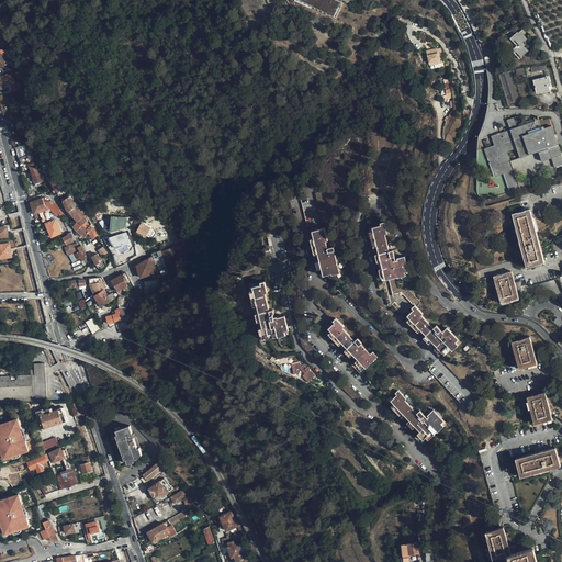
[(543,32),(561,26),(561,14),(538,22),(543,32)]
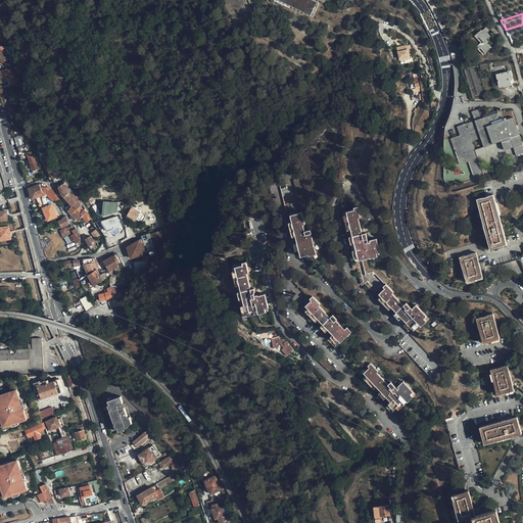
[(522,39),(522,28),(507,33),(511,43),(522,39)]
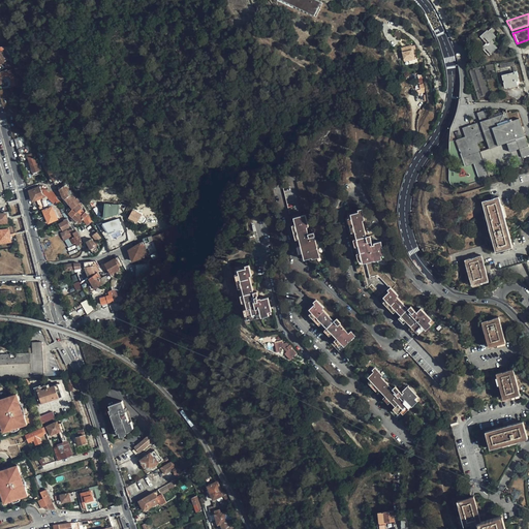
[(498,50),(495,47),(497,44),(494,41),(497,38),(493,34),(495,32),(492,29),(488,32),(487,31),(479,36),(486,44),(481,48),(489,57),(498,50)]
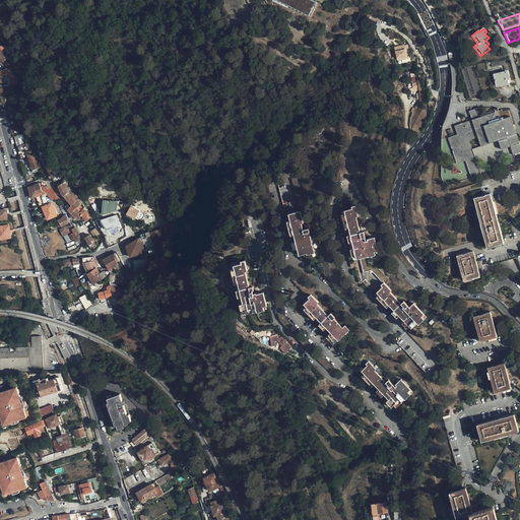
[(10,51),(7,46),(0,46),(0,61),(1,63),(10,56),(7,53),(10,51)]
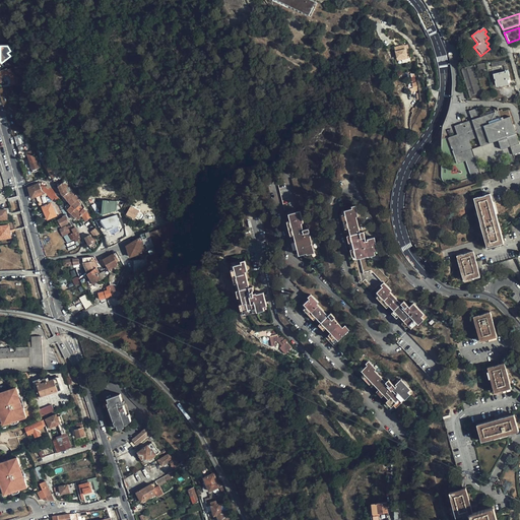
[(402,48),(402,49),(403,50),(397,52),(400,61),(403,60),(404,62),(410,61),(406,47),(402,48)]
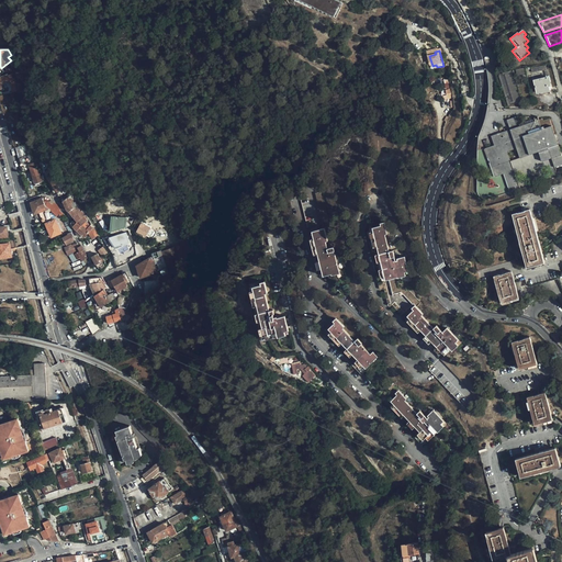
[(0,76),(0,88),(4,87),(2,82),(4,81),(9,93),(13,92),(22,89),(20,83),(18,85),(13,74),(8,75),(7,74),(6,74),(0,76)]
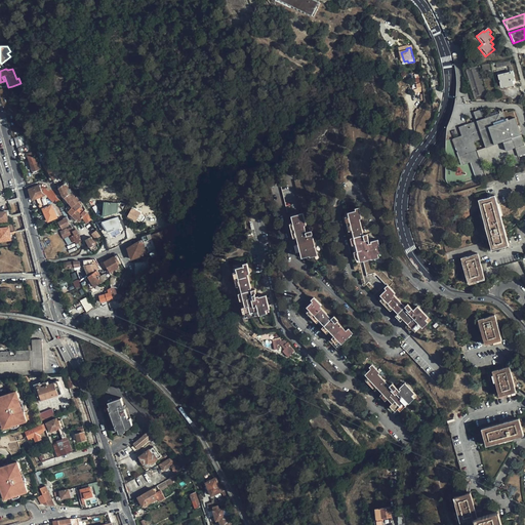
[(513,84),(511,78),(513,77),(512,72),(498,75),(501,86),(513,84)]
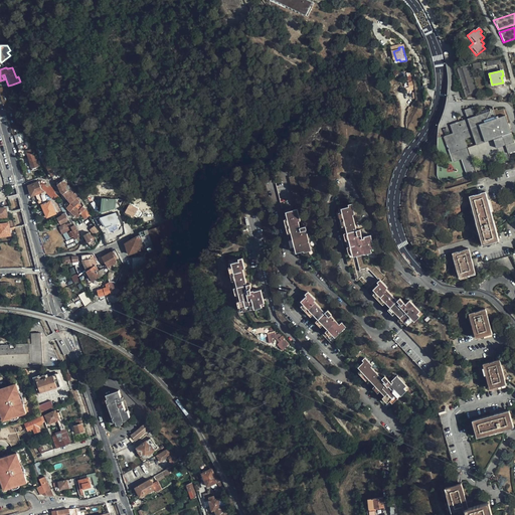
[(496,134),(498,133),(498,109),(495,110),(494,107),(475,106),(465,110),(468,118),(473,136),(474,136),(475,139),(478,138),(496,134)]
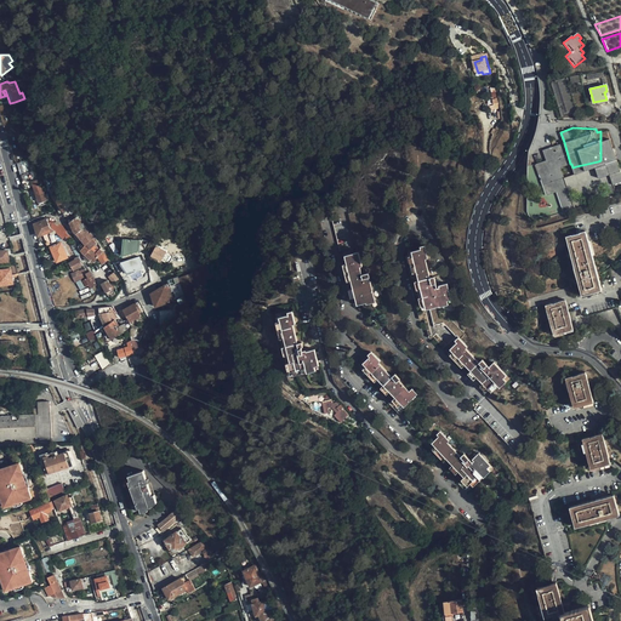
[(600,131),(600,160),(608,160),(617,159),(608,131),(602,134),(600,131)]
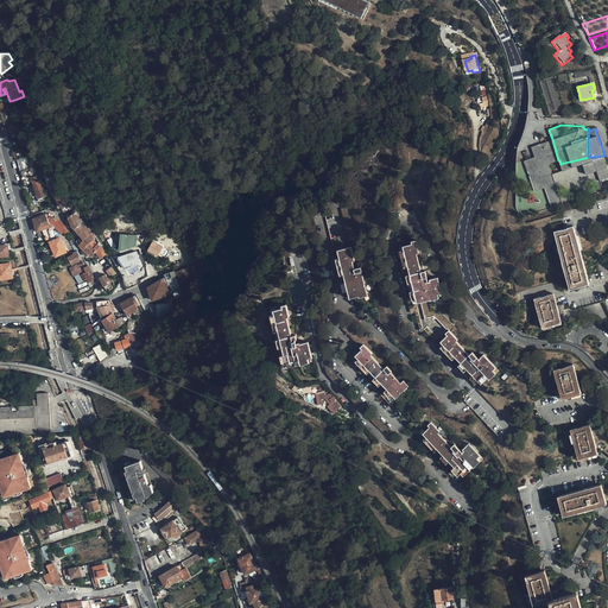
[(550,163),(558,160),(552,139),(532,146),(536,156),(526,159),(530,171),(532,172),(537,171),(543,170),(551,166),(550,163)]
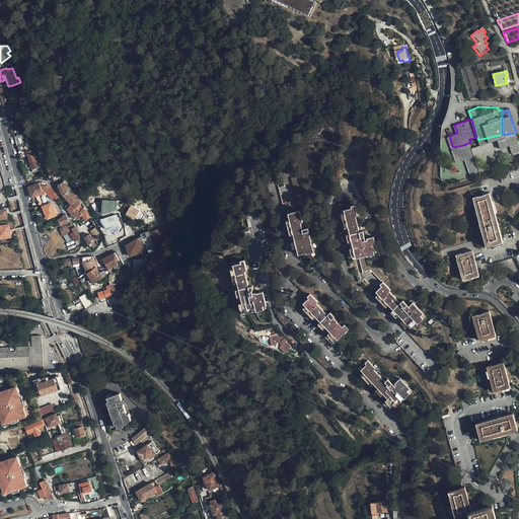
[(518,143),(516,133),(508,134),(508,140),(510,147),(513,155),(518,152),(518,143)]
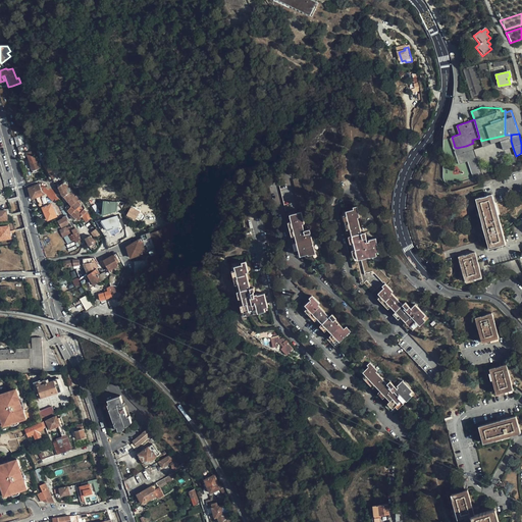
[(25,142),(23,135),(14,138),(16,146),(18,153),(30,150),(27,145),(25,142)]
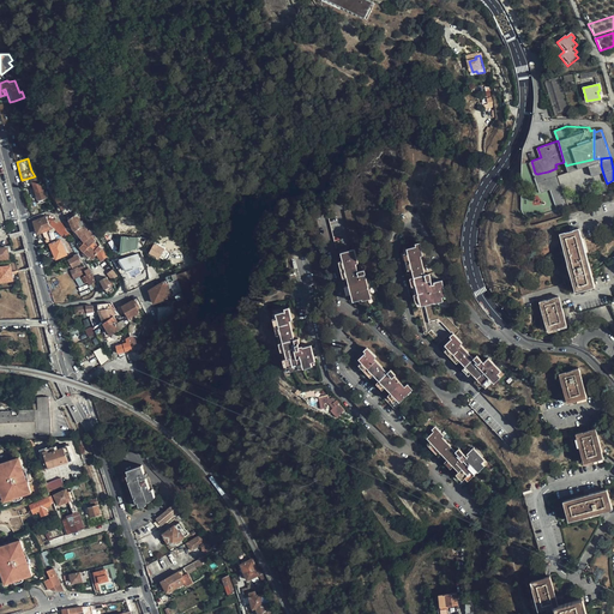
[(601,158),(594,158),(591,160),(570,164),(566,166),(569,173),(589,167),(600,163),(601,166),(601,158)]
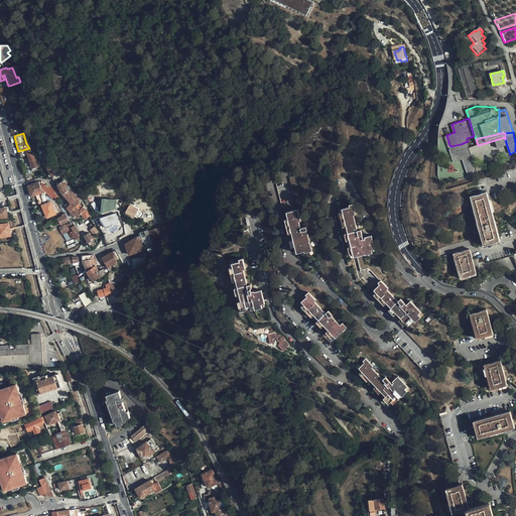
[(498,148),(505,146),(505,139),(504,137),(495,140),(498,148)]
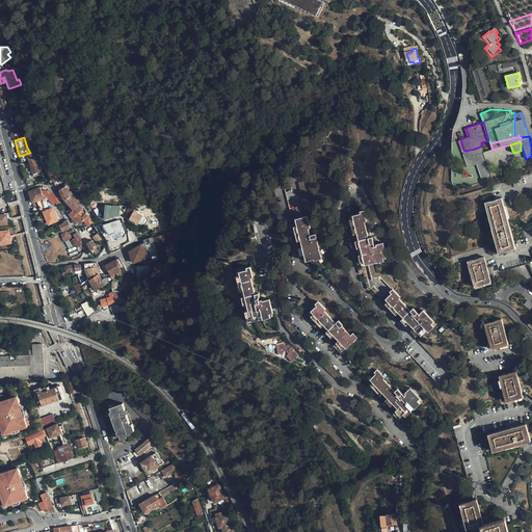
[(493,178),(482,145),(475,149),(470,150),(466,151),(463,150),(469,166),(477,163),(483,181),(493,178)]
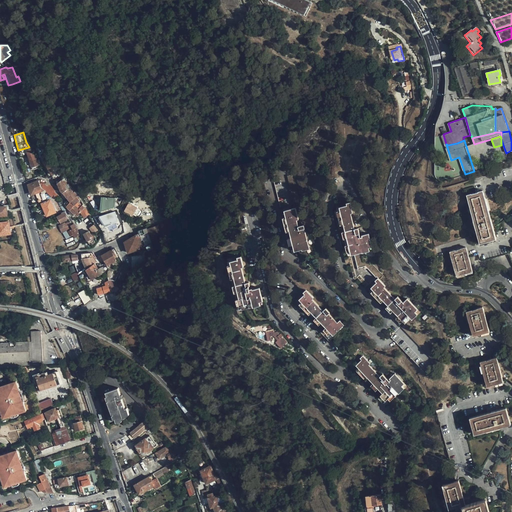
[(29,147),(18,150),(20,156),(27,153),(31,152),(29,147)]
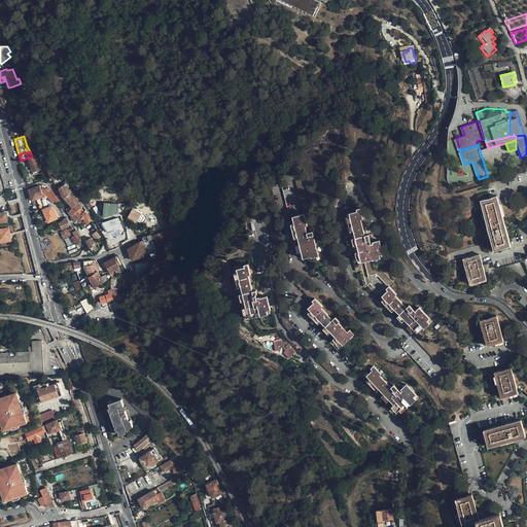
[(32,156),(28,157),(32,171),(40,169),(32,156)]
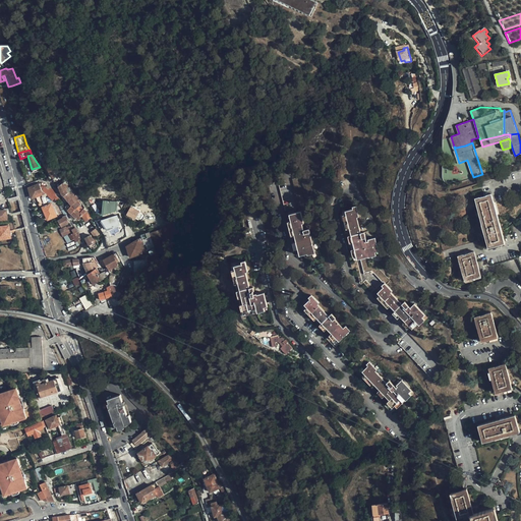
[(60,173),(55,165),(53,166),(50,160),(44,163),(52,177),(60,173)]
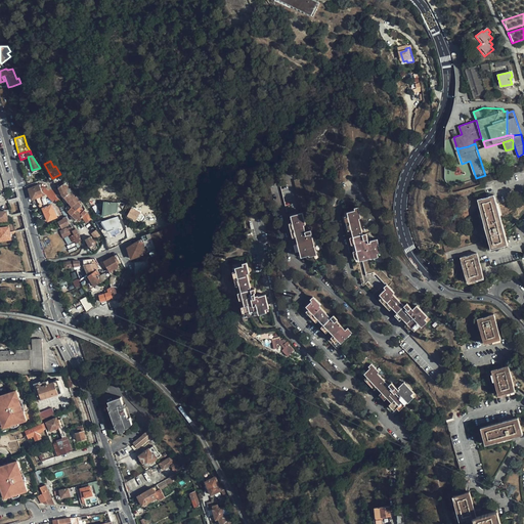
[(88,189),(91,185),(84,181),(81,185),(88,189)]
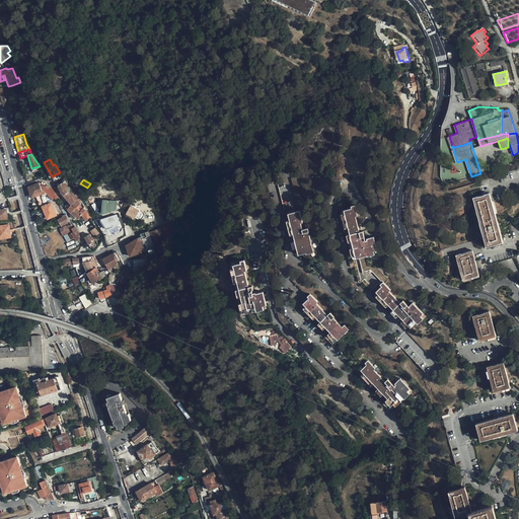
[(39,182),(28,188),(32,204),(39,202),(40,205),(42,204),(51,201),(56,199),(57,201),(60,198),(55,195),(57,193),(52,189),(50,191),(46,188),(47,186),(45,183),(39,181),(39,182)]
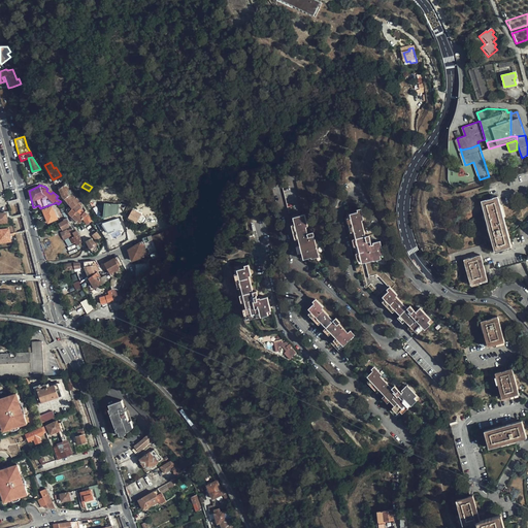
[(65,199),(72,194),(71,193),(69,191),(68,188),(66,189),(64,186),(59,189),(62,195),(65,199)]
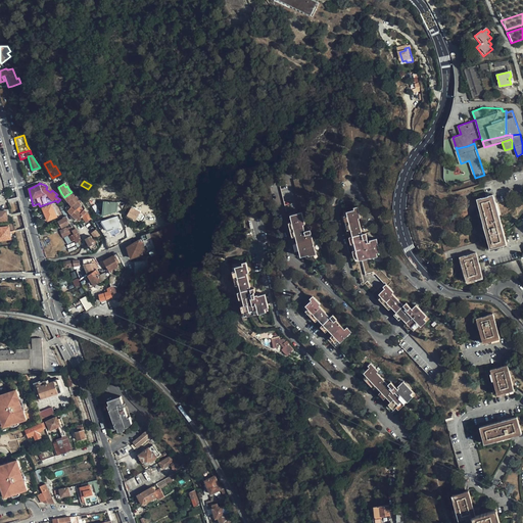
[(76,196),(72,192),(64,197),(68,202),(76,196)]
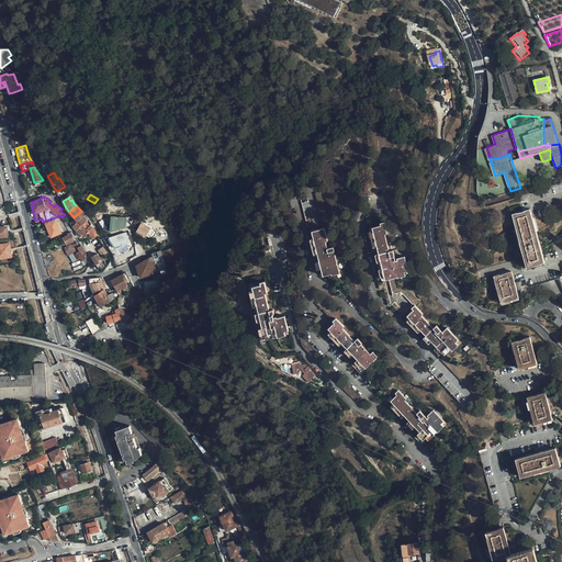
[(530,209),(513,214),(528,266),(546,261),(530,209)]
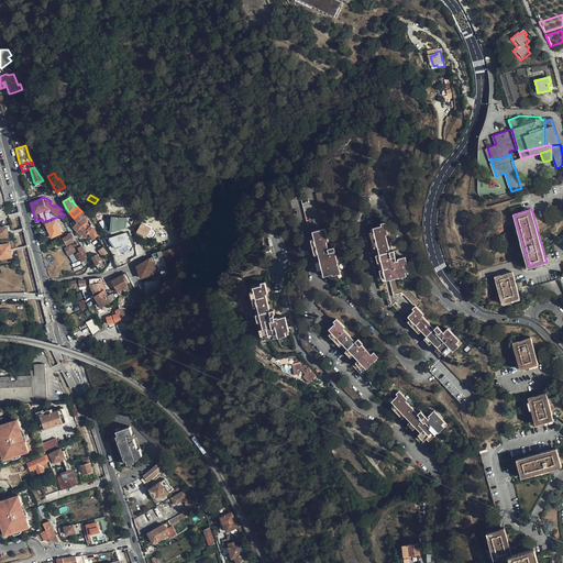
[(86,216),(81,211),(74,218),(75,219),(70,221),(70,223),(72,224),(73,227),(78,221),(85,217),(86,216)]
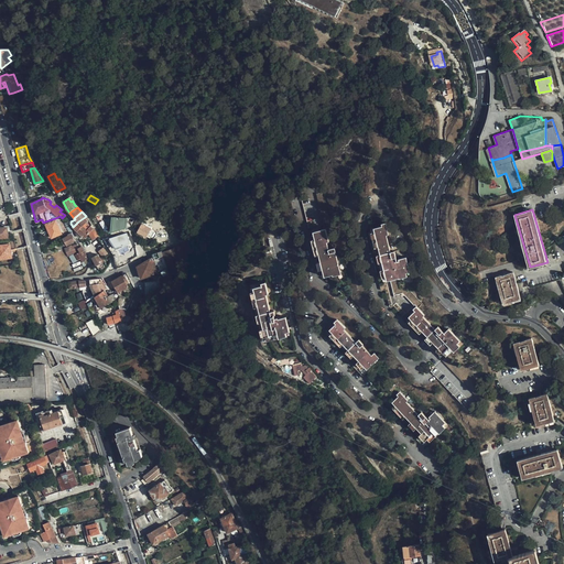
[(111,218),(112,230),(130,228),(129,216),(111,218)]
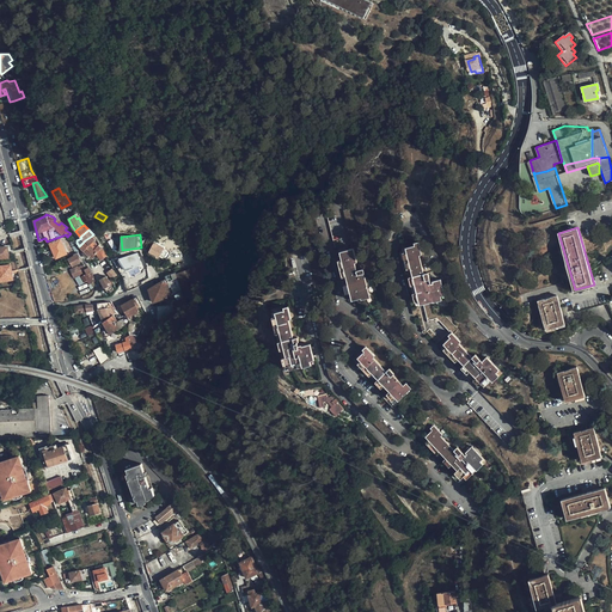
[(85,240),(79,246),(84,252),(83,254),(87,257),(91,254),(99,246),(95,242),(95,240),(92,236),(85,240)]
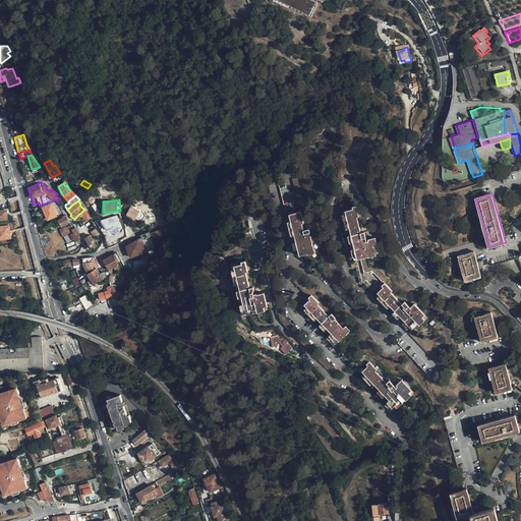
[(56,216),(51,201),(42,205),(48,220),(56,216)]
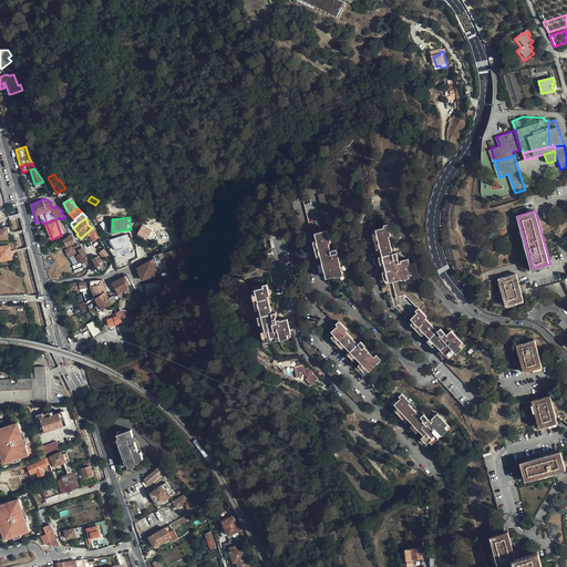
[(411,272),(408,257),(401,258),(401,260),(399,260),(397,250),(392,251),(389,235),(391,234),(389,223),(384,223),(384,226),(377,227),(378,230),(373,232),(377,247),(380,246),(382,254),(378,254),(380,261),(383,261),(384,268),(381,269),(382,277),(387,277),(387,280),(390,279),(394,297),(404,295),(414,306),(421,300),(411,288),(408,291),(401,292),(398,278),(400,278),(408,277),(406,274),(411,272)]
